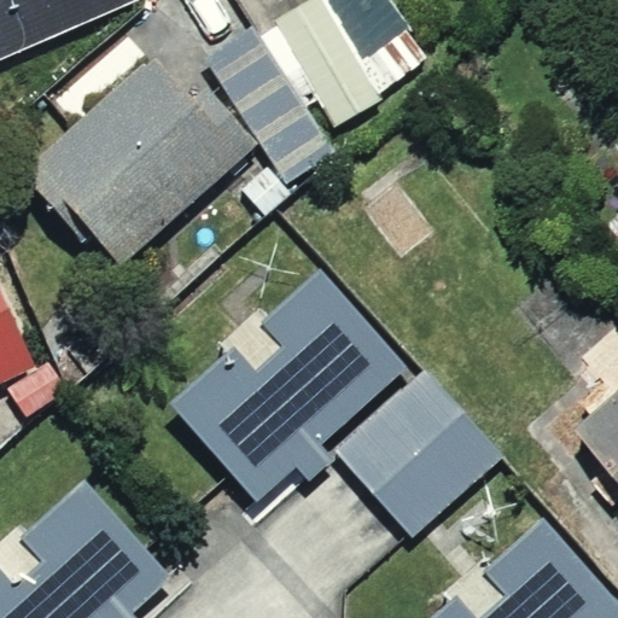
[(0,0),(0,54),(118,6),(115,0),(0,0)]
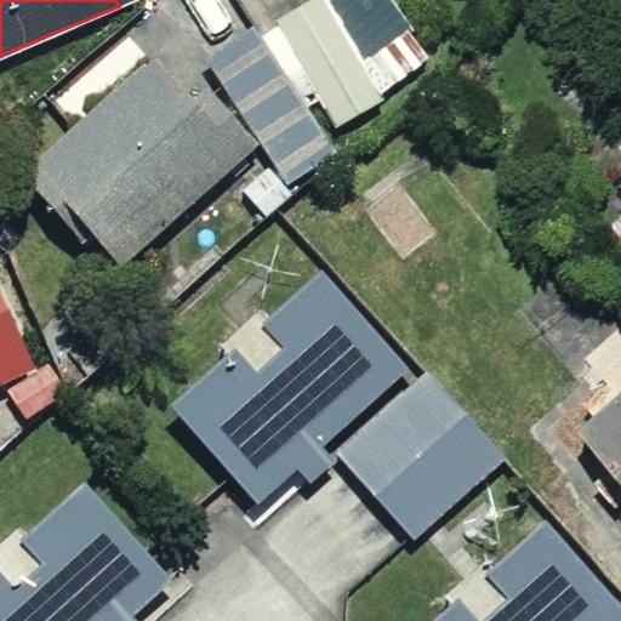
[(309,0),(275,23),(335,129),(386,101),(381,93),(432,56),(392,0),(309,0)]
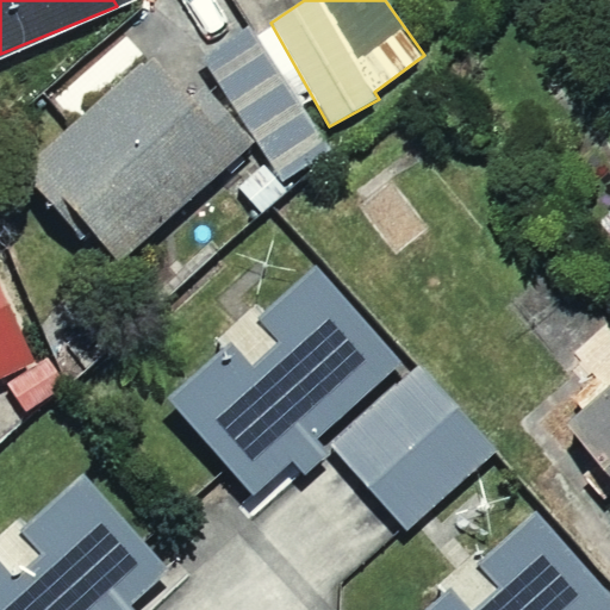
[(250,29),(205,63),(282,181),(327,151),(250,29)]
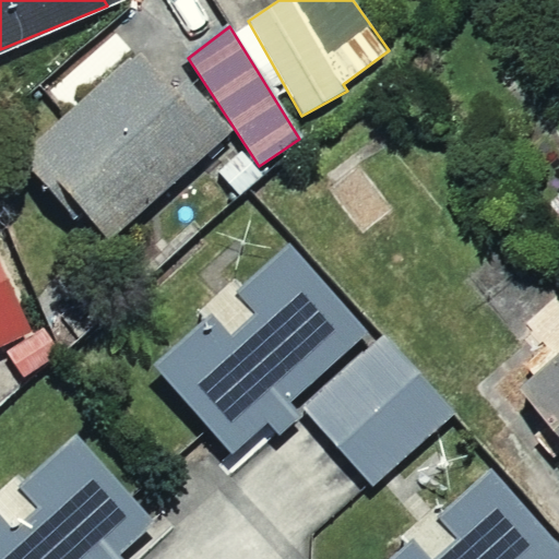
[(164,80),(139,49),(18,152),(73,218),(86,207),(111,238),(234,131),(179,66),(164,80)]
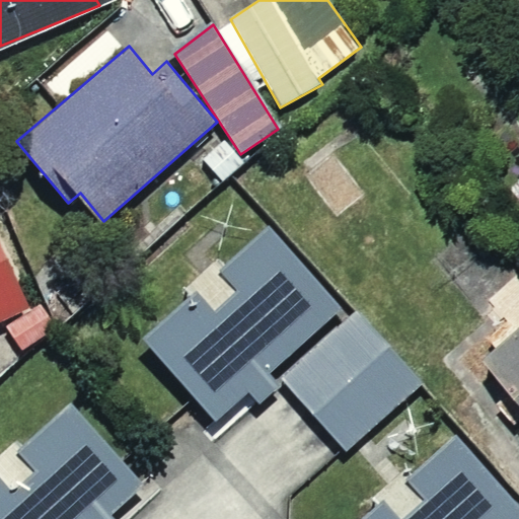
[(243,161),(224,140),(203,159),(222,180),(243,161)]
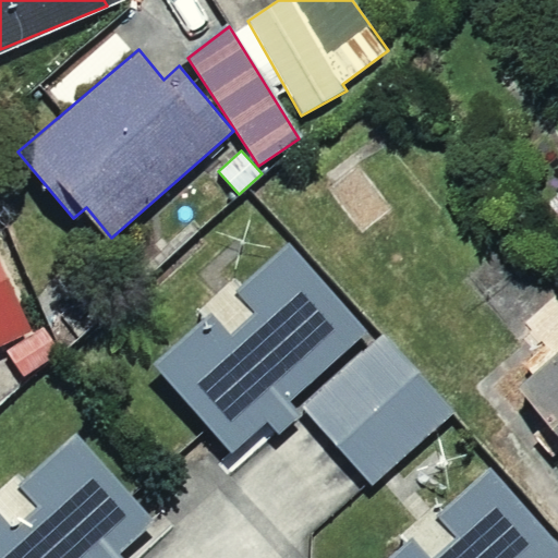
[(303,414),(291,401),(372,330),(292,241),(154,363),(232,451),(267,420),(280,434),(303,414)]
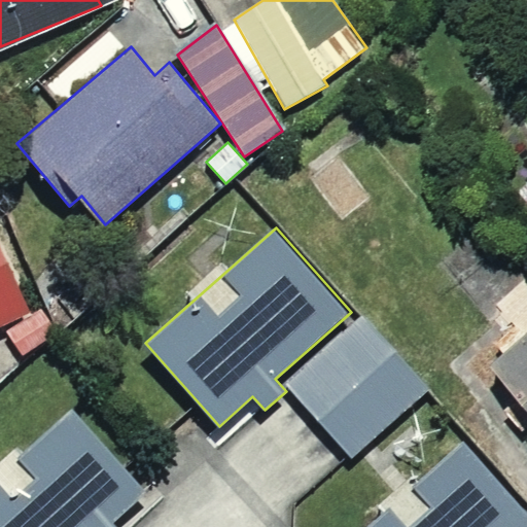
[(0,327),(31,314),(0,248),(0,327)]
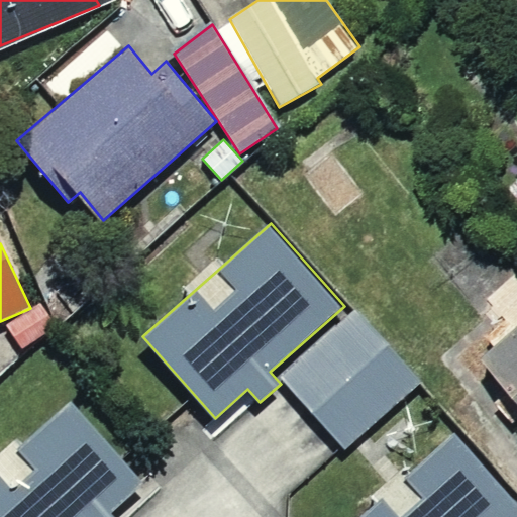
[(40,303),(6,325),(21,347),(56,325),(40,303)]
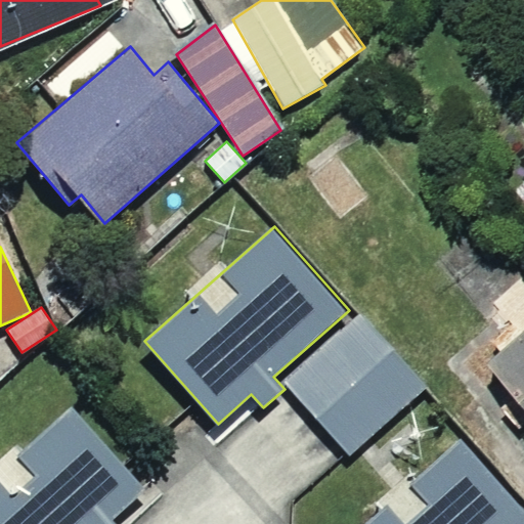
[(523,309),(468,355),(523,425),(523,309)]
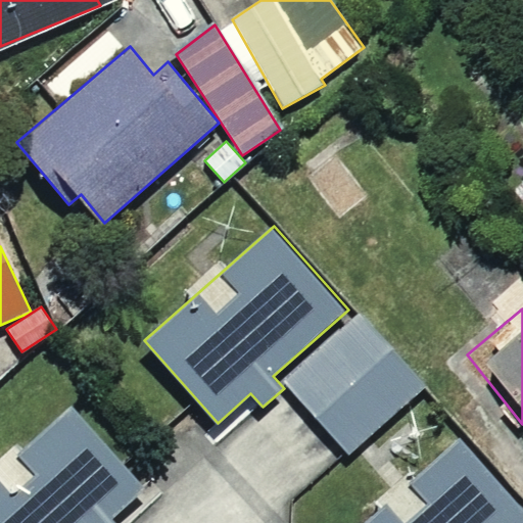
[(348,455),(425,387),(358,314),(282,381),(348,455)]
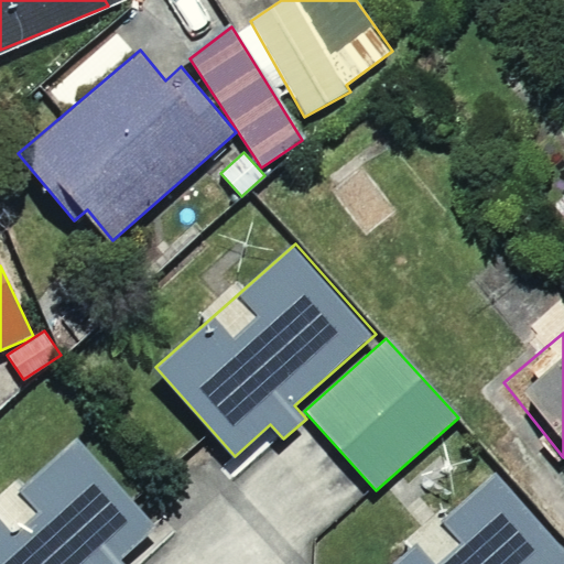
[(0,505),(0,563),(123,563),(120,560),(159,524),(77,435),(0,505)]
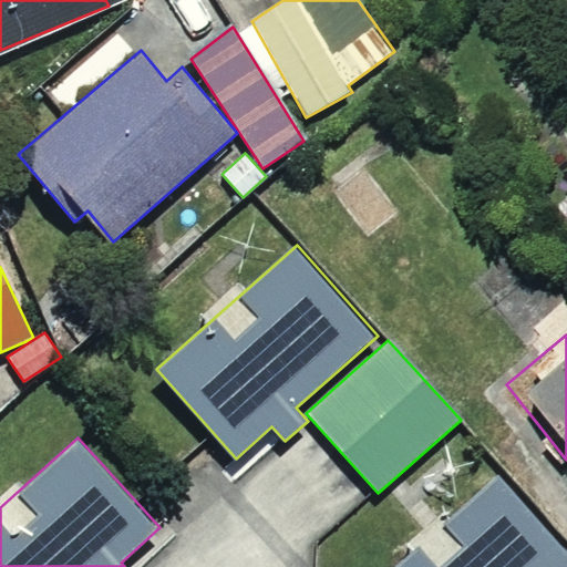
[(566,566),(566,554),(498,478),(400,566),(566,566)]
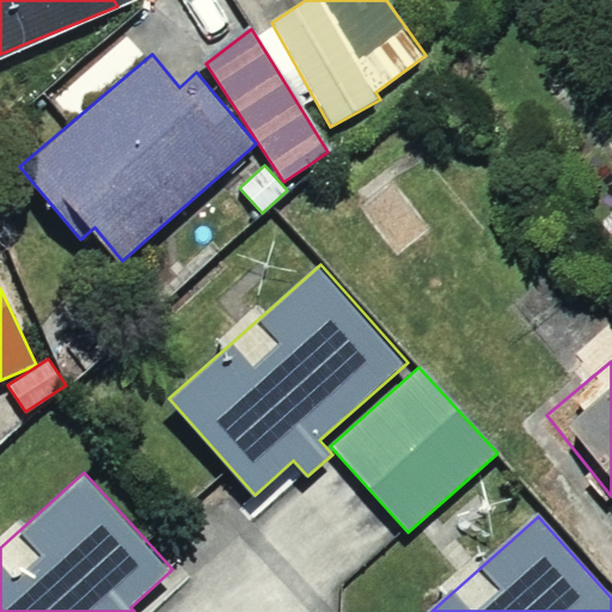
All buildings are outlined.
